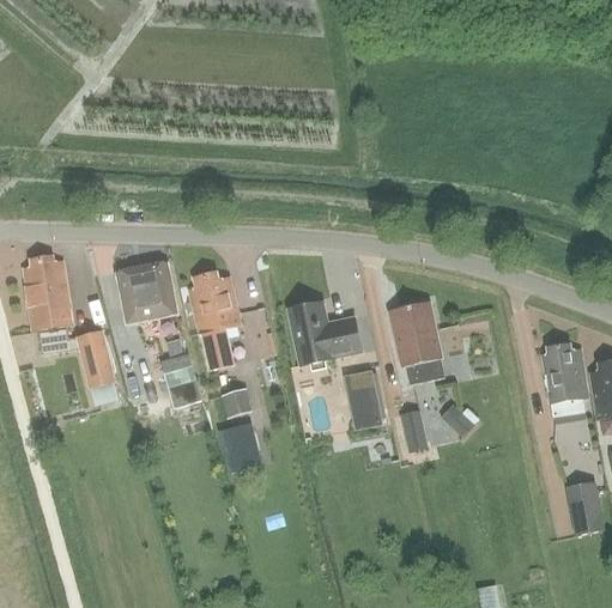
[(31,269),(25,271),(34,330),(37,330),(41,353),(54,352),(53,340),(67,338),(66,326),(71,324),(61,263),(52,266),(50,259),(30,262),(31,269)]
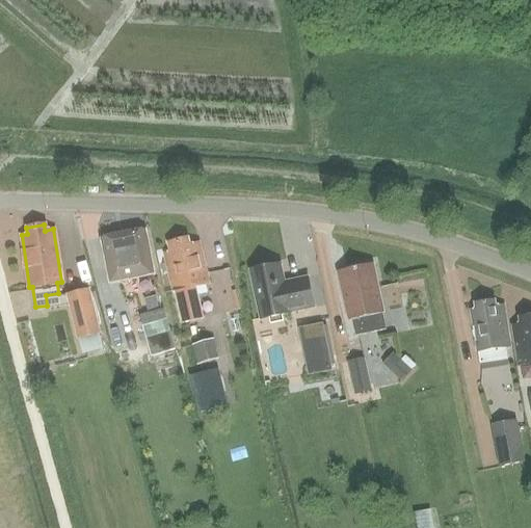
[(111,282),(153,273),(144,229),(102,237),(111,282)]
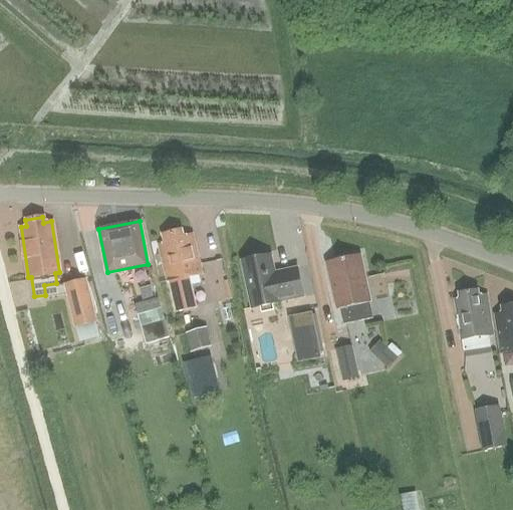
[(184,236),(182,229),(163,234),(165,243),(160,244),(176,311),(197,306),(190,275),(201,273),(191,234),(184,236)]
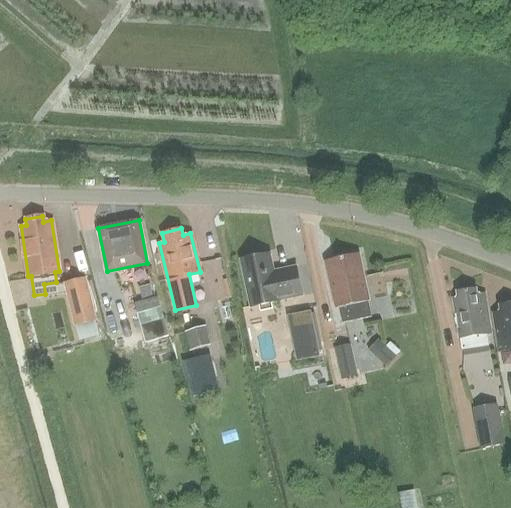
[(339,306),(343,321),(372,315),(368,299),(369,299),(358,252),(332,258),(333,265),(327,266),(336,306),(339,306)]
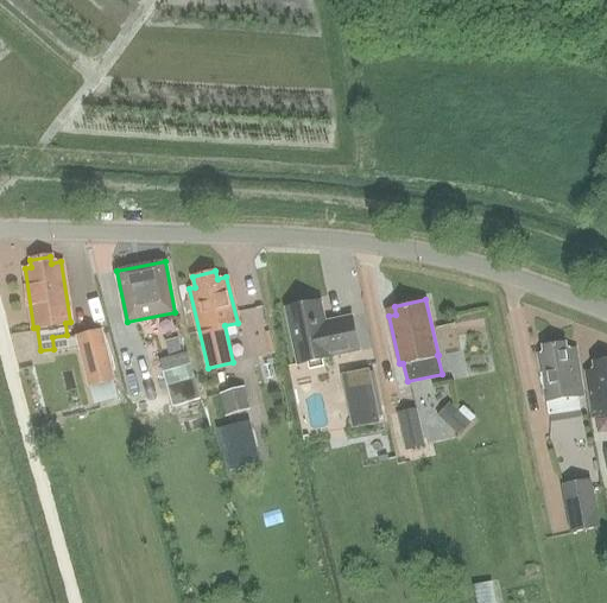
[(285,308),(298,365),(333,356),(333,355),(360,349),(352,315),(326,321),(321,300),(285,308)]
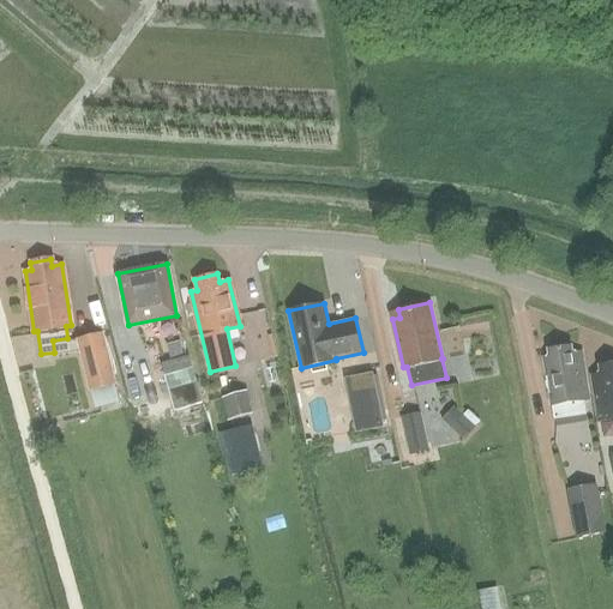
[(101,331),(77,337),(79,348),(94,403),(118,397),(101,331)]
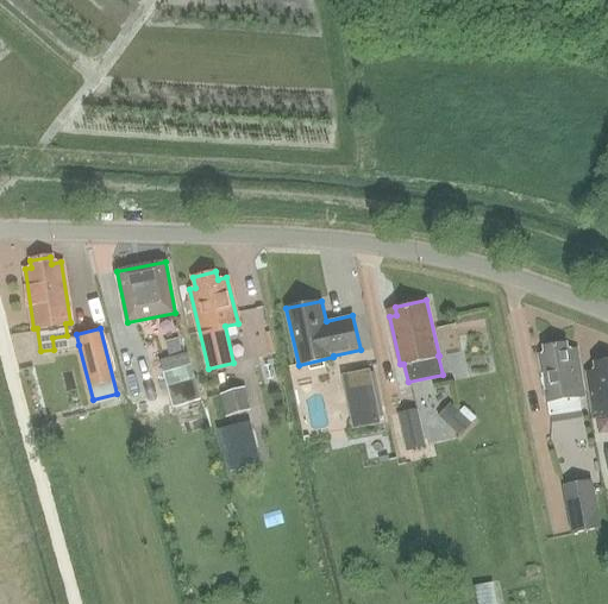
[(180,334),(164,338),(168,354),(185,351),(180,334)]
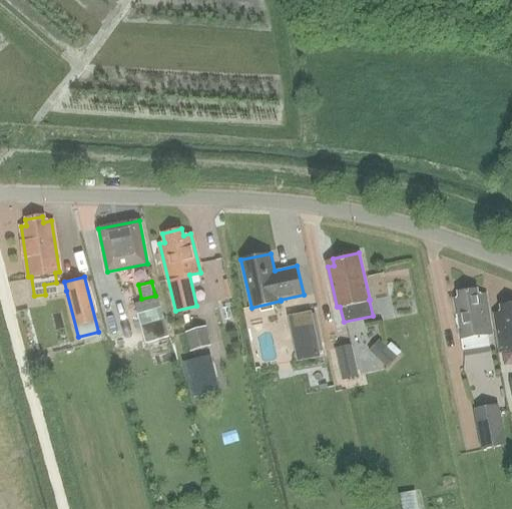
[(459,337),(489,333),(483,292),(476,292),(475,288),(458,290),(459,296),(453,296),(459,337)]
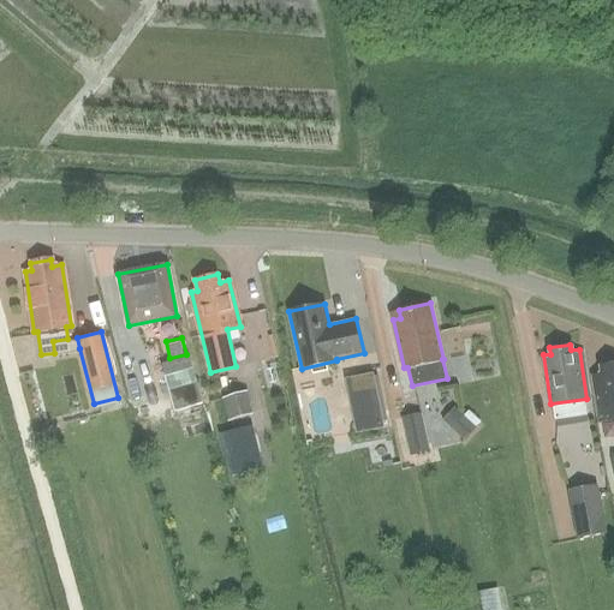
[(170,358),(161,360),(168,387),(192,380),(186,354),(170,358)]
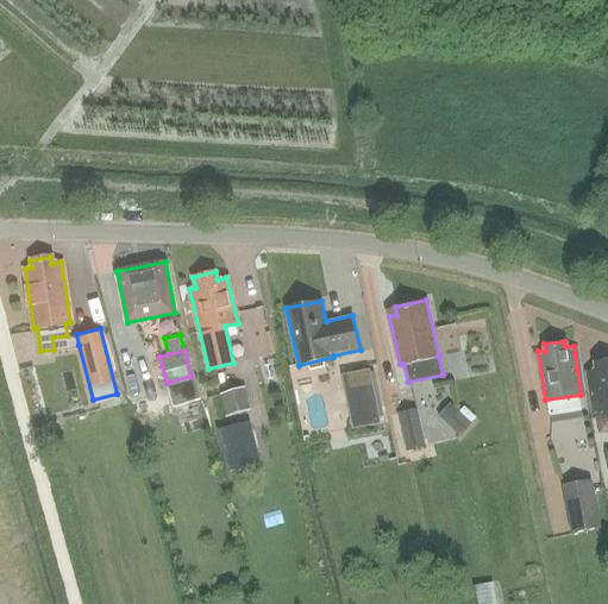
[(595,414),(607,411),(607,357),(595,359),(595,366),(588,367),(595,414)]
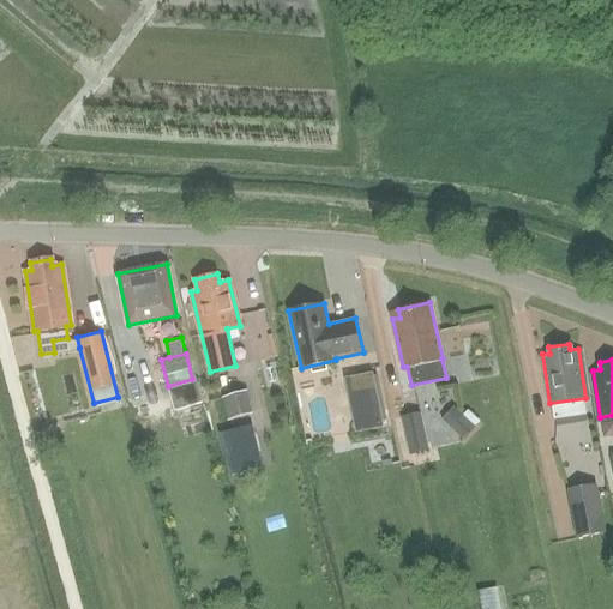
[(371,369),(349,373),(361,428),(383,423),(371,369)]
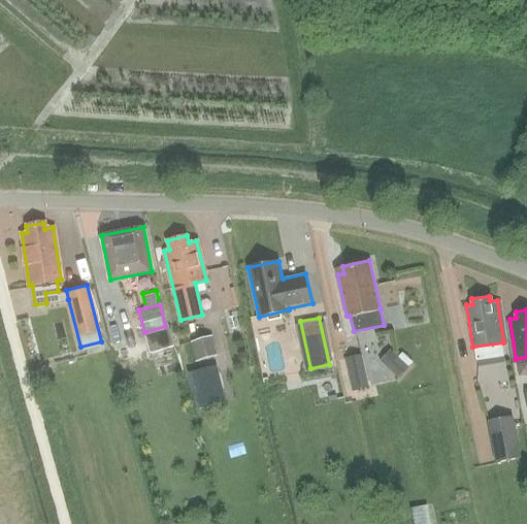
[(149,350),(170,345),(165,326),(144,332),(149,350)]
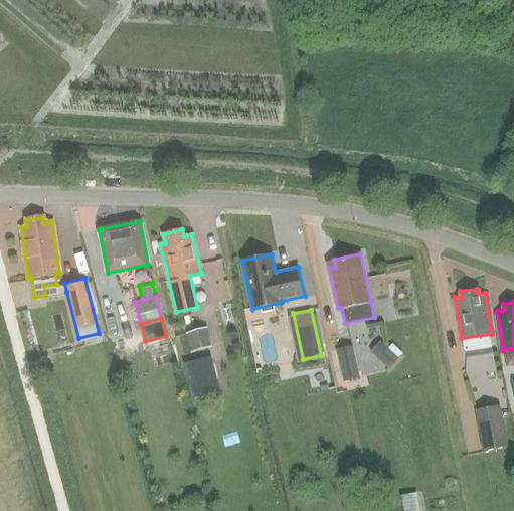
[(189,350),(211,344),(206,325),(184,331),(189,350)]
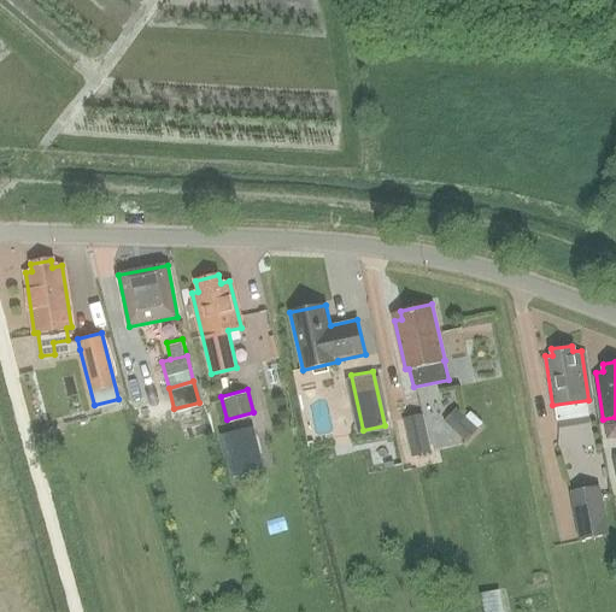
[(468,409),(463,413),(476,425),(481,419),(468,409)]
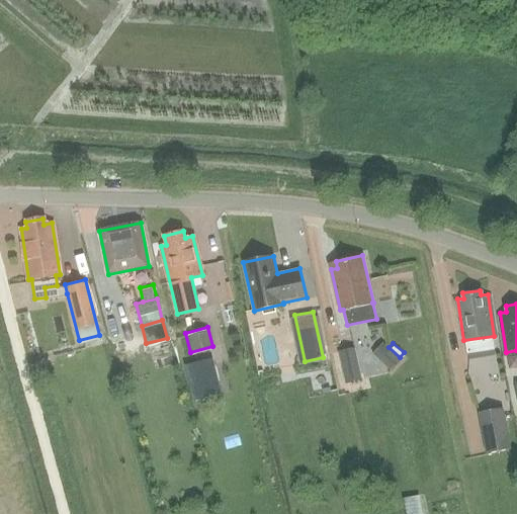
[(344,380),(360,376),(353,345),(336,349),(344,380)]
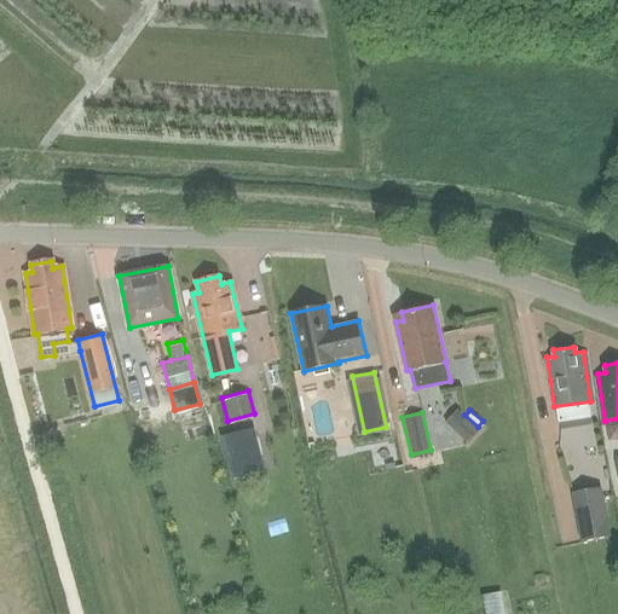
[(465,415),(454,428),(466,439),(478,427),(465,415)]
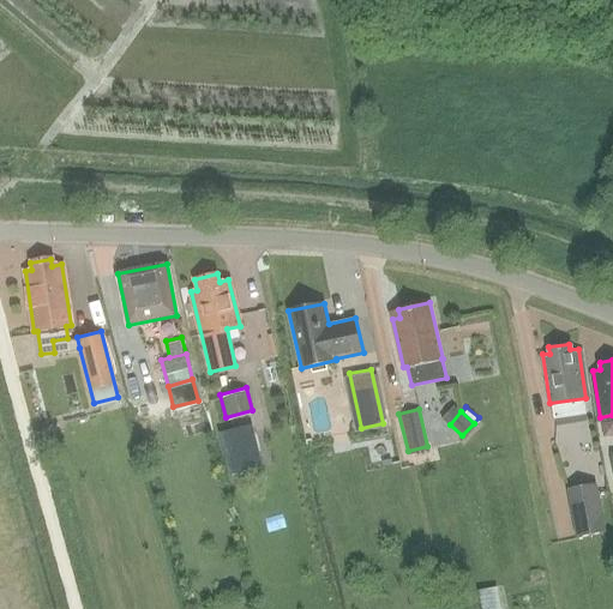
[(252,423),(217,430),(227,471),(260,464),(252,423)]
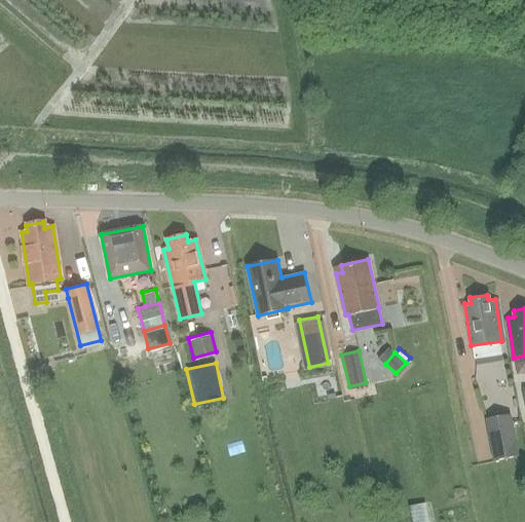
[(499,440),(489,442),(493,458),(519,453),(511,411),(494,414),(499,440)]
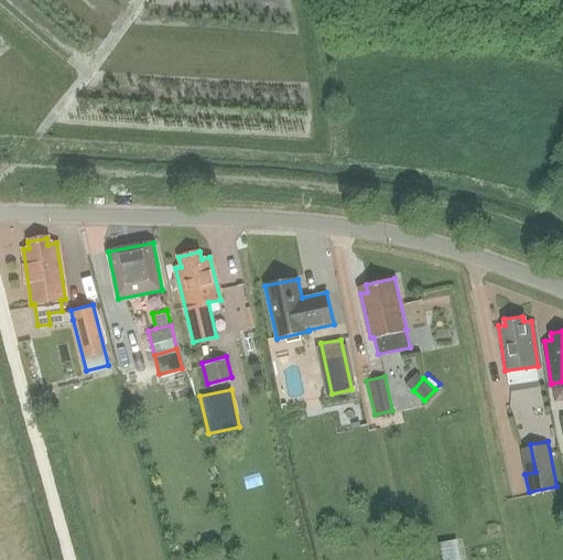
[(459,559),(455,537),(437,540),(441,559),(459,559)]
